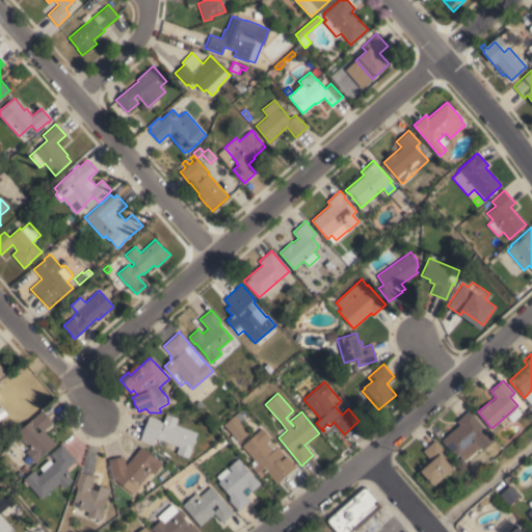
[(204,405),(200,409),(194,404),(200,400),(204,405)]
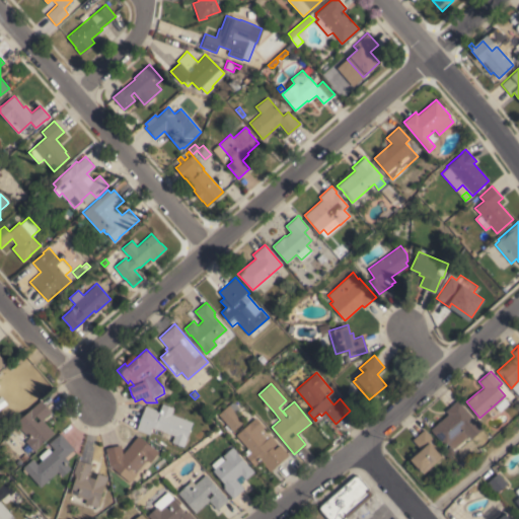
[(55,433),(34,450),(25,440),(28,437),(15,423),(42,399),(52,412),(43,420),(55,433)]
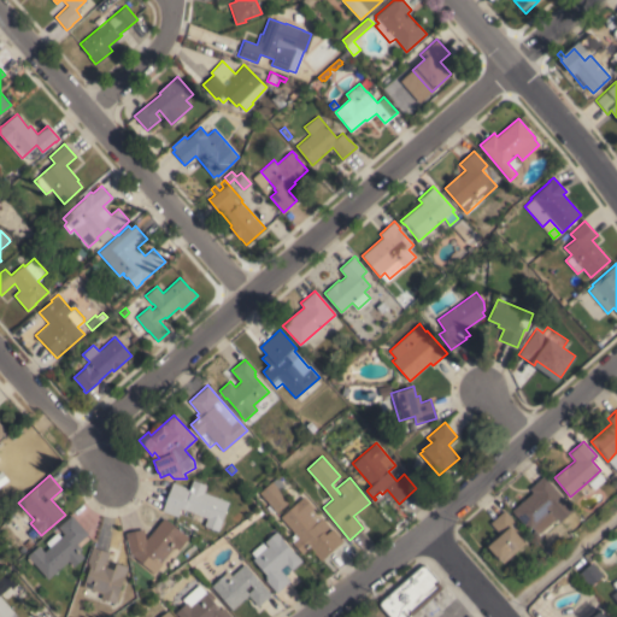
[(529,530),(512,510),(533,492),(529,488),(544,475),(574,509),(559,522),(556,518),(538,534),(540,536),(535,540),(529,533),(534,529),(533,528),(529,530)]
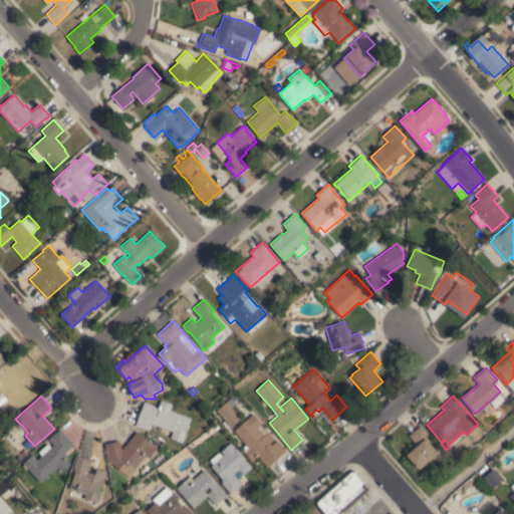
[(231,397),(237,405),(234,408),(242,418),(231,427),(229,424),(226,427),(222,422),(225,420),(216,410),(231,397)]
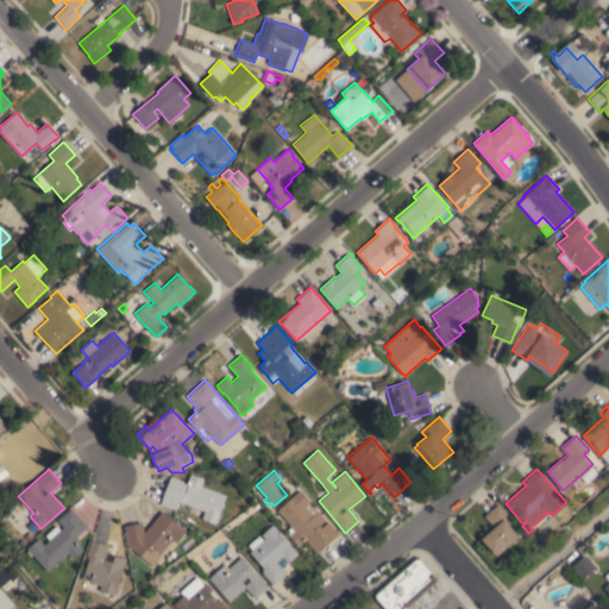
[(226,495),(215,523),(202,519),(205,510),(179,501),(175,509),(159,503),(171,476),(187,482),(190,473),(203,478),(201,485),(226,495)]
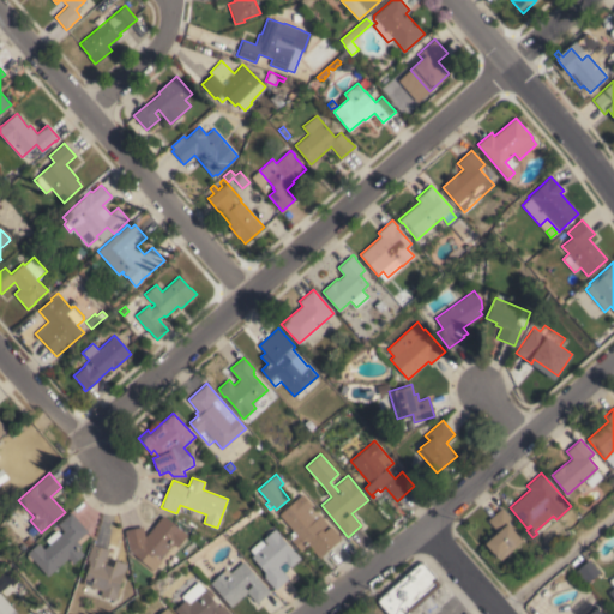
[(288,495),(298,487),(312,505),(320,516),(320,515),(330,527),(331,525),(342,537),(319,558),(308,545),(301,551),(292,540),(292,539),(288,535),(294,530),(280,513),(294,501),(290,498),(288,495)]
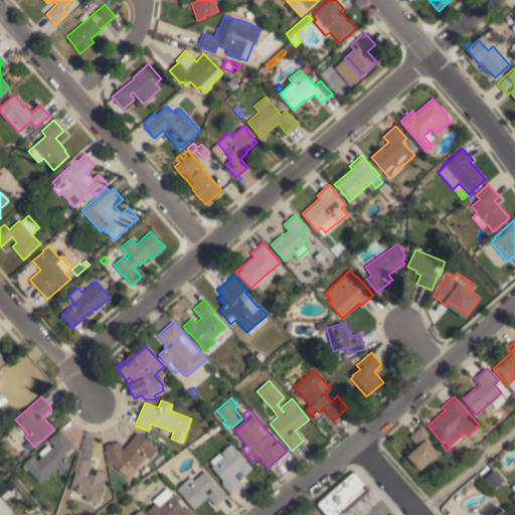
[(420,470),(405,454),(416,444),(409,437),(421,425),(434,440),(430,444),(439,454),(420,470)]
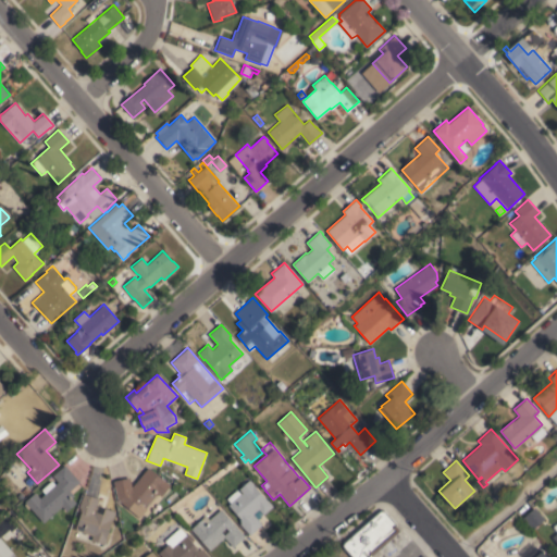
[(25,502),(35,492),(40,498),(45,493),(41,490),(51,480),(56,484),(58,482),(52,475),(65,465),(79,481),(70,491),(74,495),(72,497),(76,503),(66,510),(62,505),(44,522),(25,502)]
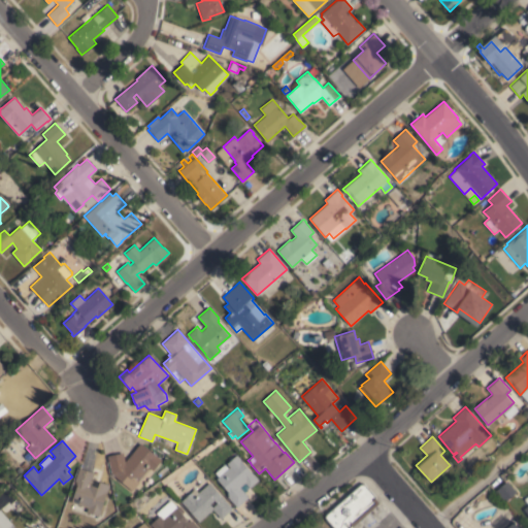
[(140,442),(157,457),(158,456),(162,459),(153,469),(155,470),(151,475),(145,472),(136,483),(134,482),(129,488),(111,473),(107,456),(123,452),(125,461),(140,442)]
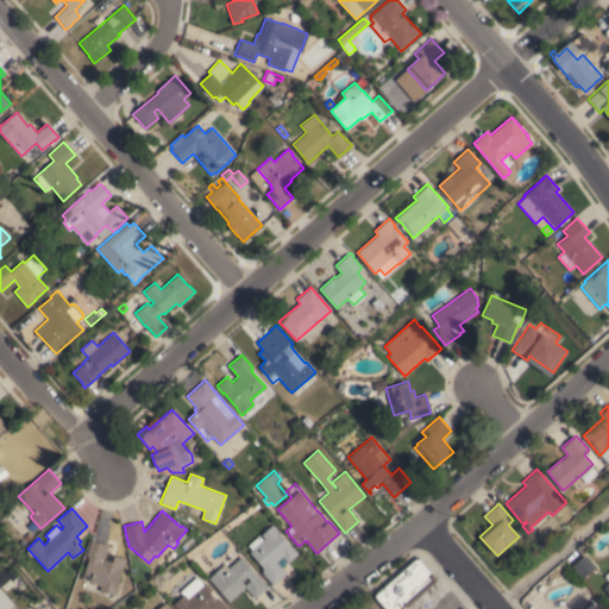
[(299,553),(289,562),(283,556),(276,562),(287,573),(274,585),(262,572),(264,571),(262,569),(264,567),(250,552),(252,550),(248,545),(259,534),(263,540),(264,539),(262,534),(272,525),(299,553)]
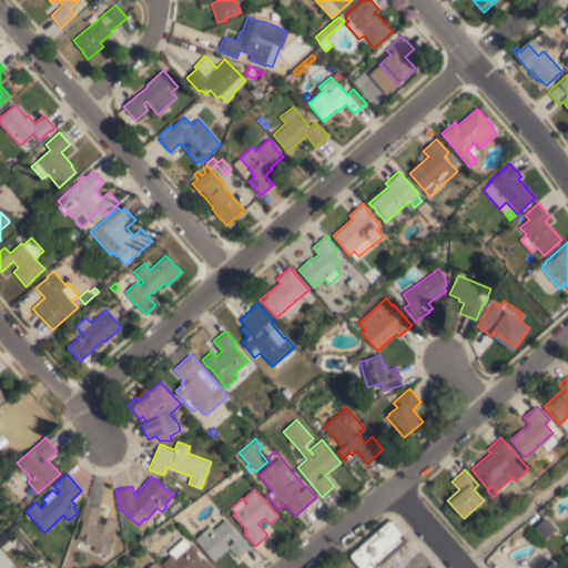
[(118,521),(107,555),(93,550),(94,546),(77,539),(83,520),(81,520),(82,518),(80,517),(85,503),(100,508),(97,520),(104,524),(107,517),(118,521)]
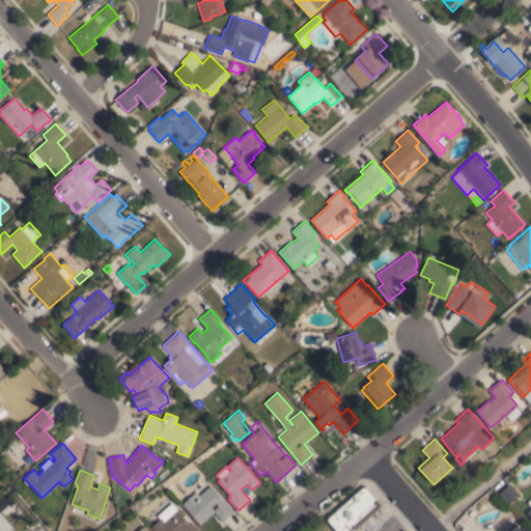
[(507,505),(498,494),(509,483),(520,495),(507,505)]
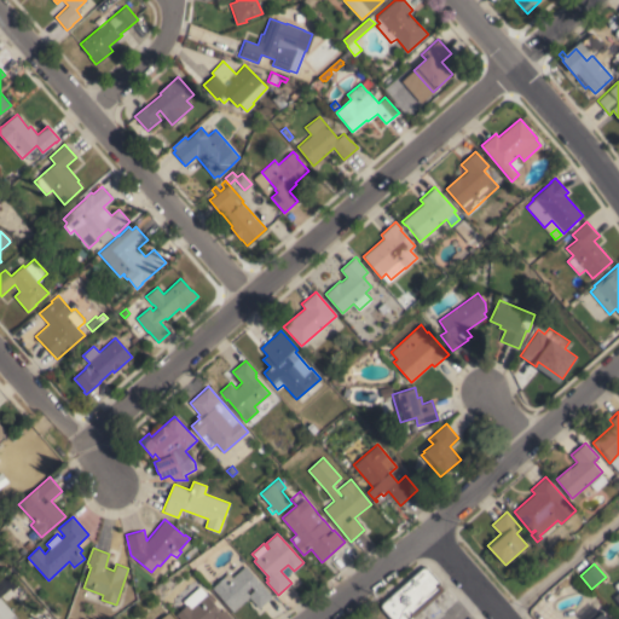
[(272,596),(259,608),(249,596),(233,611),(212,588),(224,577),(227,582),(246,565),(272,596)]
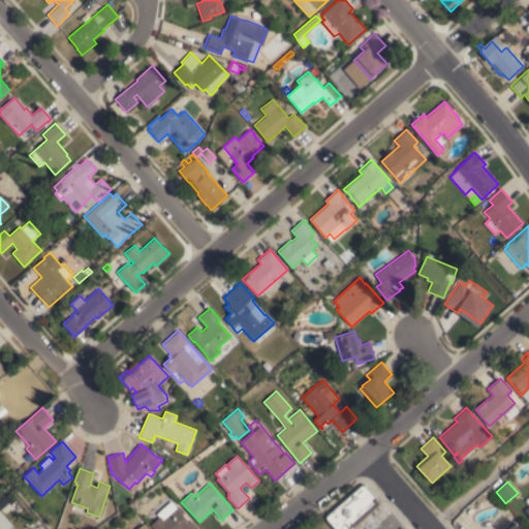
[(377,497),(375,498),(380,503),(353,527),(352,527),(349,528),(334,528),(327,520),(327,519),(325,518),(327,516),(362,485),(364,483),(368,487),(377,497)]
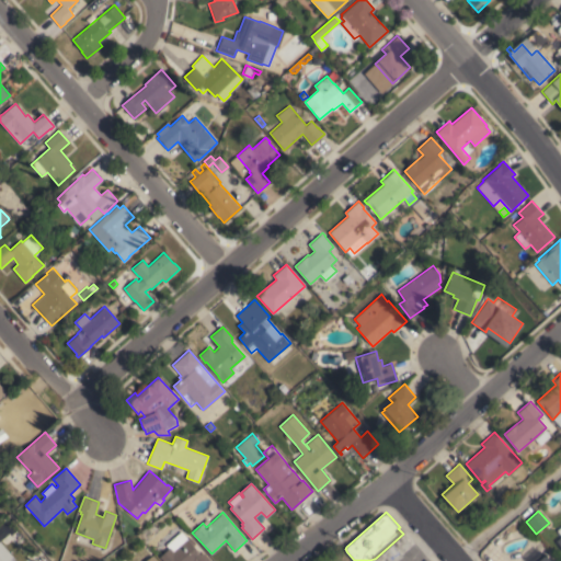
[(560,528),(551,538),(560,548),(560,528)]
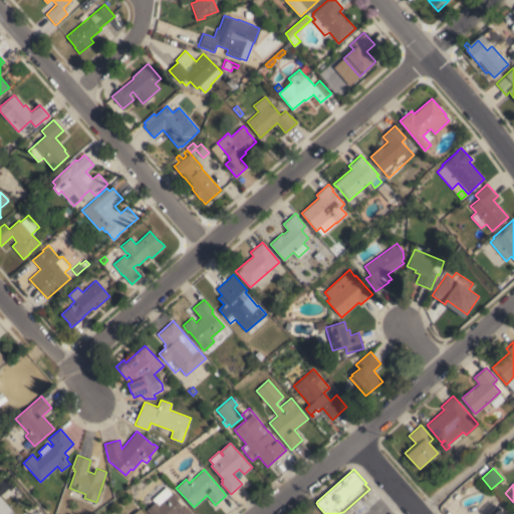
[(152,499),(166,486),(173,494),(175,492),(179,497),(177,499),(183,507),(185,506),(186,507),(187,506),(194,513),(149,513),(146,510),(155,502),(152,499)]
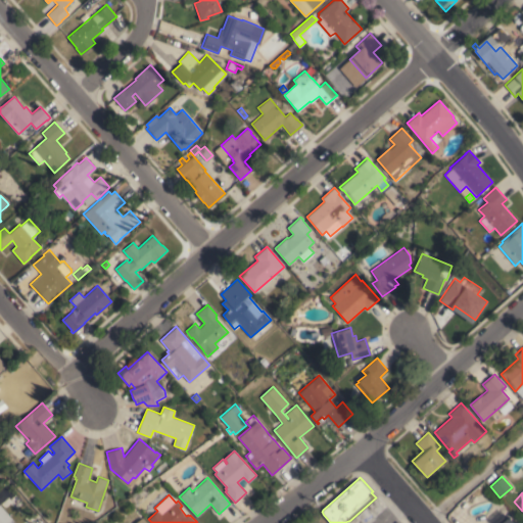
[(0,522),(0,504),(12,519),(7,522),(0,522)]
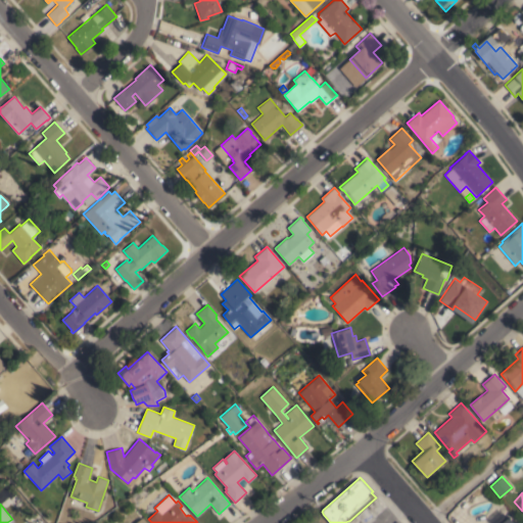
[(495,522),(498,521),(493,514),(500,509),(505,515),(506,514),(513,521),(515,519),(518,522),(495,522)]
